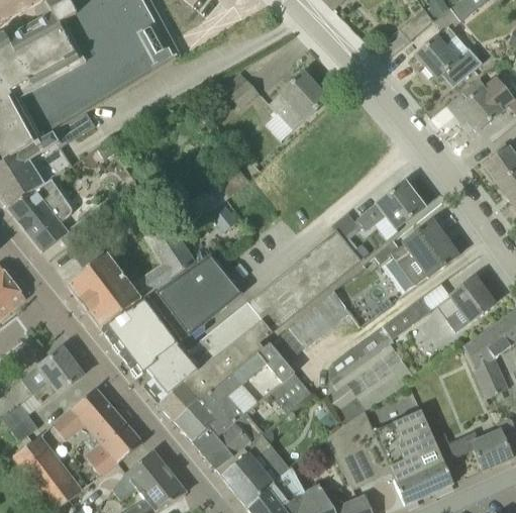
[(0,162),(87,111),(180,56),(148,0),(46,0),(34,7),(40,18),(6,37),(3,32),(0,34),(0,162)]
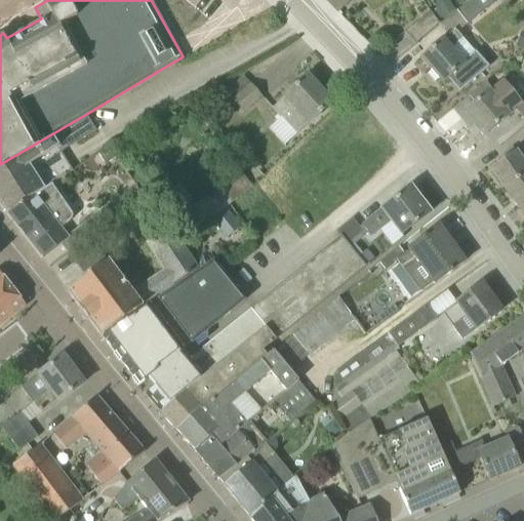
[(329,0),(337,8),(347,0),(329,0)]
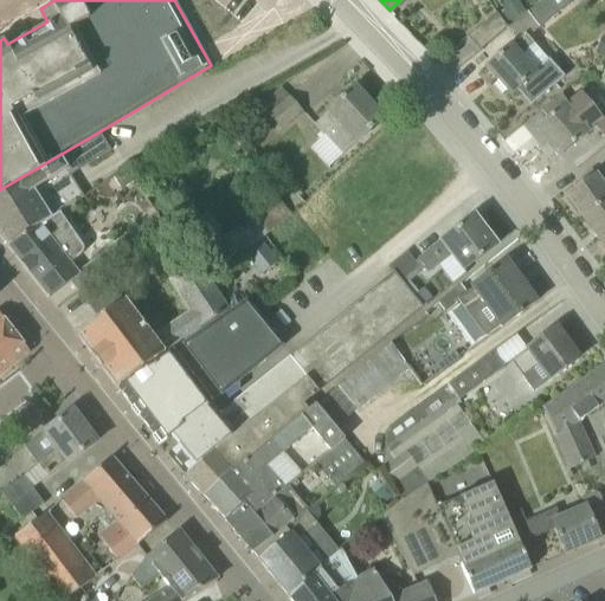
[(509,0),(500,6),(507,20),(527,10),(521,0),(509,0)]
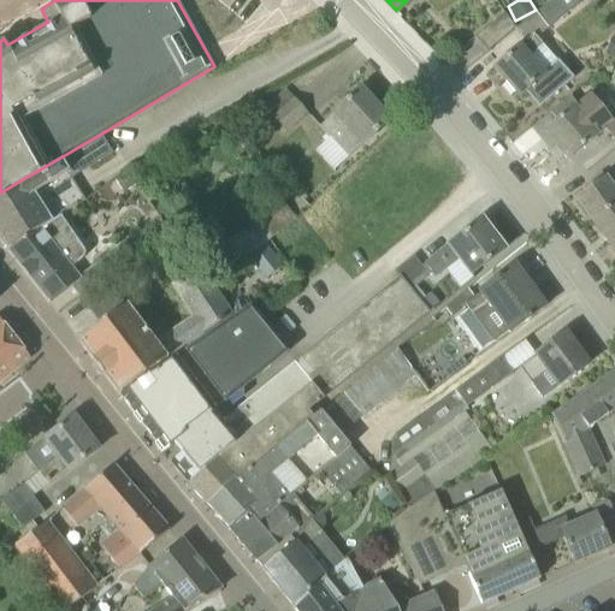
[(548,0),(537,9),(550,24),(580,0),(548,0)]
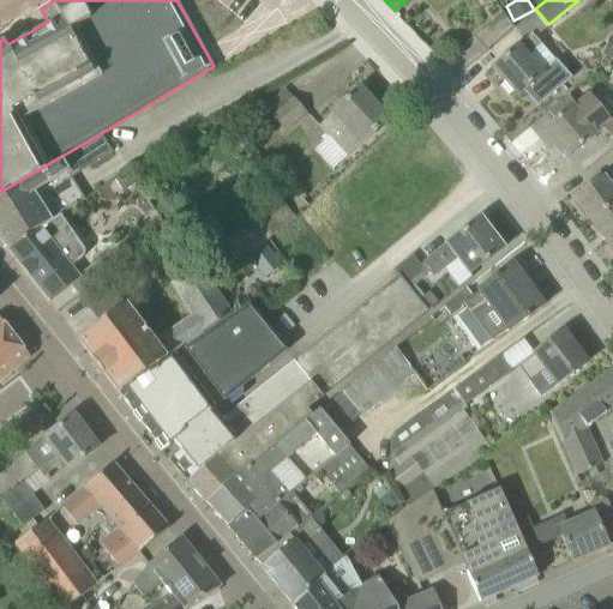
[(503,10),(493,18),(474,34),(486,48),(514,25),(516,24),(503,10)]
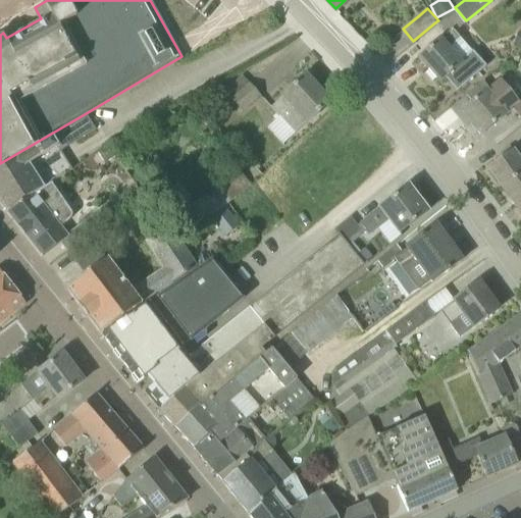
[(439,80),(446,74),(458,88),(485,63),(473,49),(461,59),(449,45),(461,35),(456,29),(453,26),(446,32),(418,55),(439,80)]
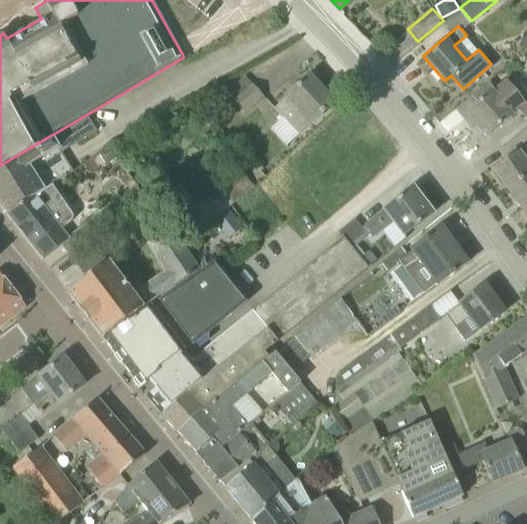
[(299,132),(309,122),(335,99),(309,72),(285,94),(285,95),(274,104),(284,115),(299,132)]
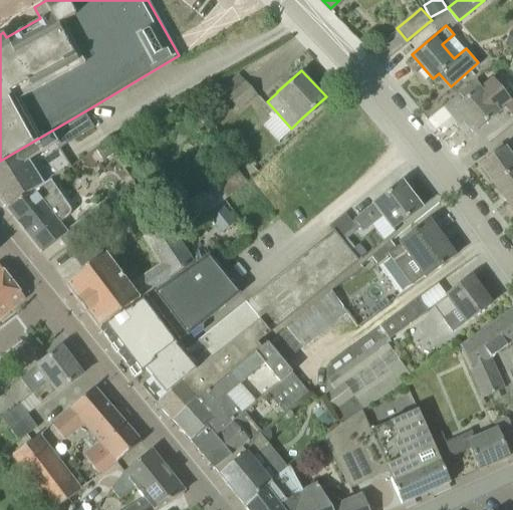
[(459,92),(460,91),(465,97),(455,105),(466,118),(464,119),(469,126),(471,125),(474,130),(498,108),(497,107),(504,102),(512,112),(512,95),(510,98),(493,76),(482,85),(477,78),(477,77),(459,91),(459,92)]
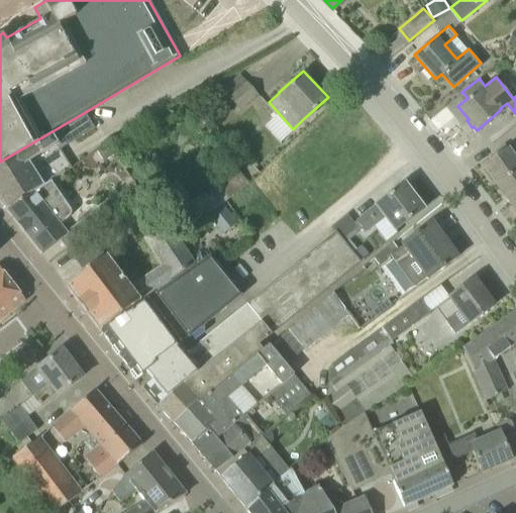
[(259,91),(247,79),(229,96),(240,108),(259,91)]
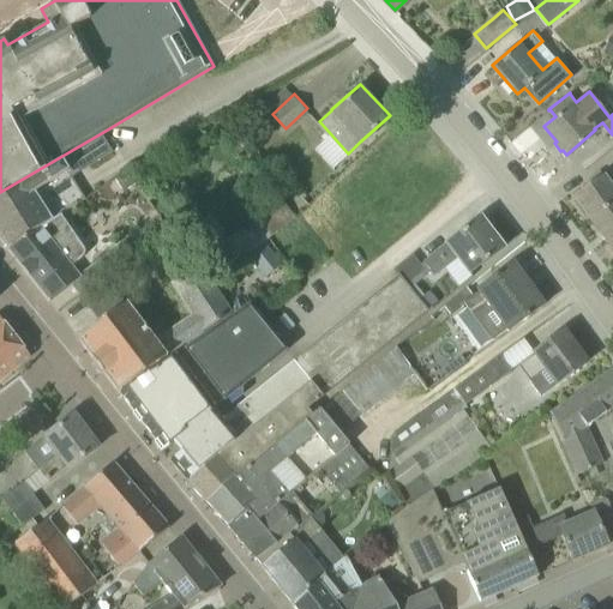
[(41,224),(60,212),(85,196),(72,174),(113,149),(103,132),(0,192),(0,234),(7,246),(41,224)]
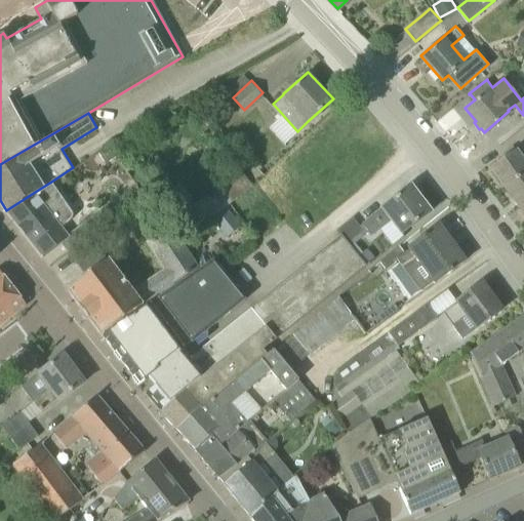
[(506,187),(523,173),(523,158),(513,145),(509,148),(509,152),(490,165),(506,187)]
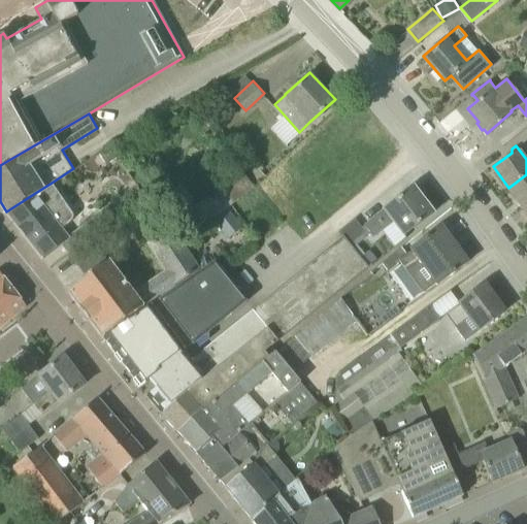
[(110,148),(100,155),(107,166),(118,159),(110,148)]
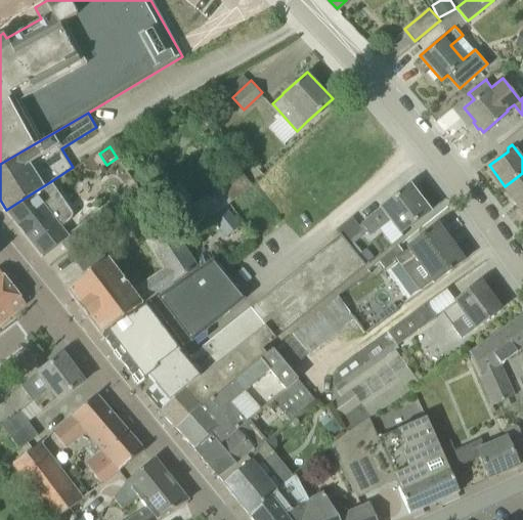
[(206,192),(178,215),(190,231),(252,182),(238,167),(213,187),(216,190),(209,196),(206,192)]
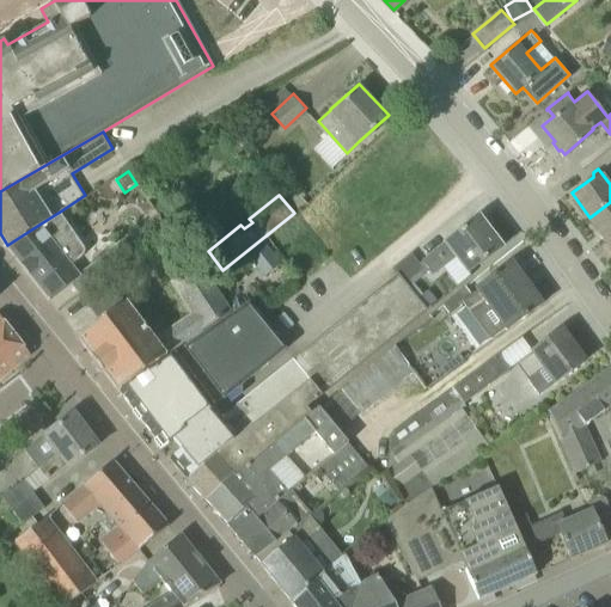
[(610,202),(590,218),(606,241),(610,237),(610,202)]
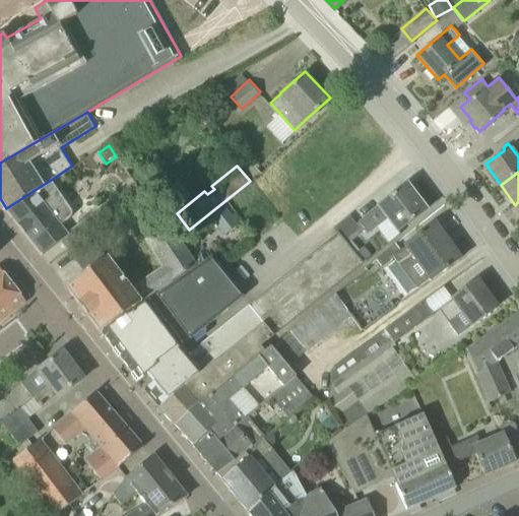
[(35,190),(6,208),(42,253),(68,233),(60,222),(68,216),(70,214),(71,211),(70,208),(51,180),(35,190)]
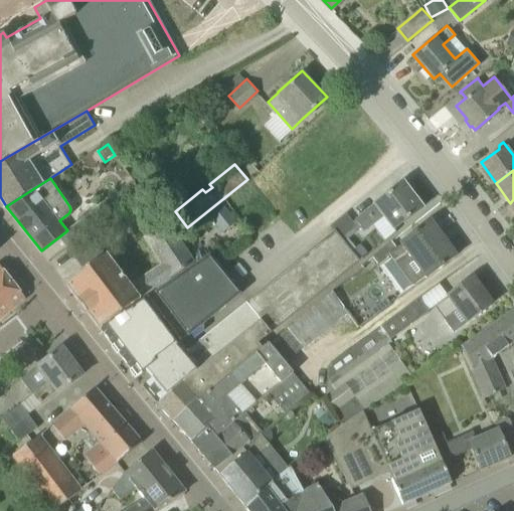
[(412,194),(402,181),(374,202),(375,202),(355,217),(363,228),(376,219),(385,232),(421,205),(419,202),(420,200),(415,193),(412,194)]
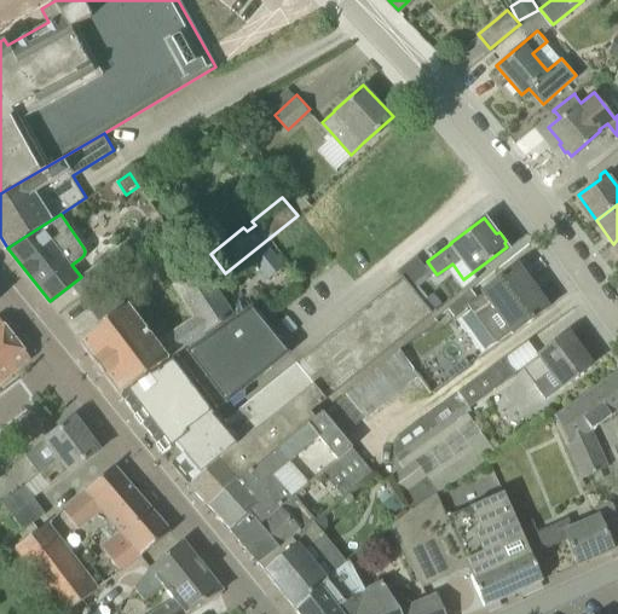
[(133,255),(123,243),(87,270),(97,282),(133,255)]
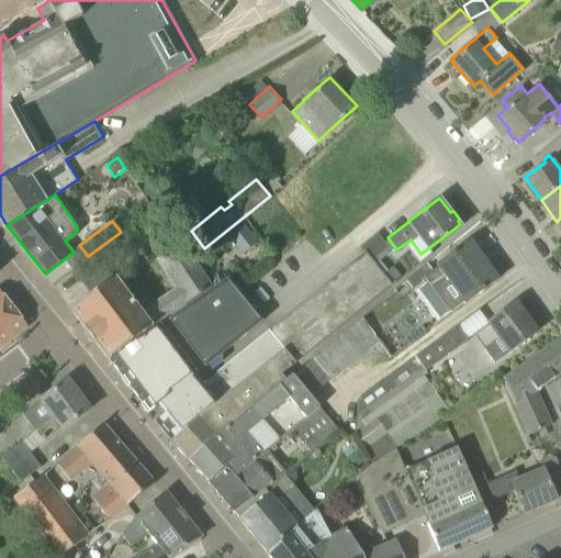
[(73,268),(87,286),(109,267),(101,257),(132,235),(125,227),(121,232),(88,256),(73,268)]
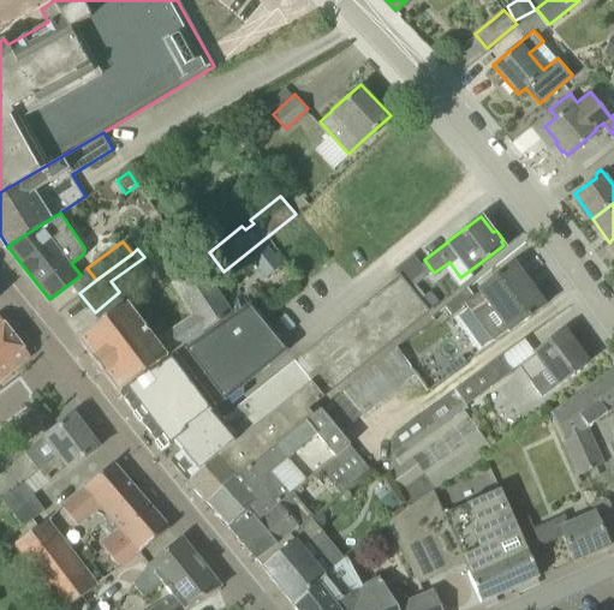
[(412,252),(397,265),(409,281),(425,267),(421,262),(412,252)]
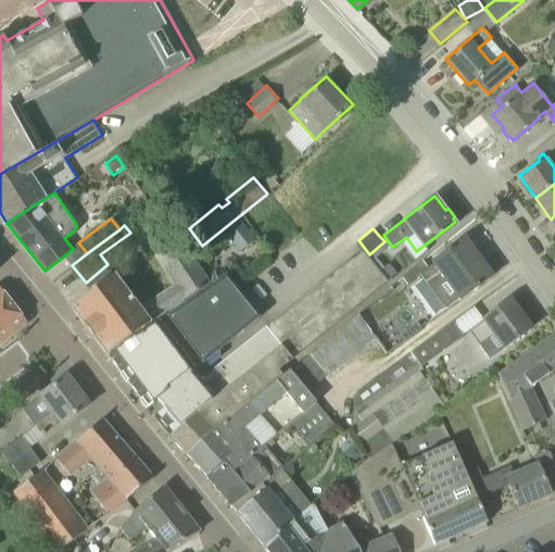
[(461,297),(493,274),(465,236),(433,260),(433,261),(428,265),(424,259),(408,270),(403,274),(408,281),(414,277),(421,272),(424,275),(428,281),(445,305),(459,296),(461,297)]
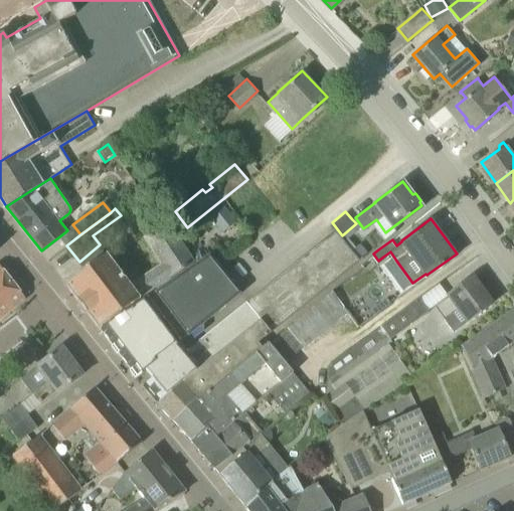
[(66,282),(101,327),(127,309),(127,310),(196,262),(195,260),(168,219),(144,235),(161,262),(129,284),(106,253),(95,262),(93,260),(87,264),(88,266),(66,282)]
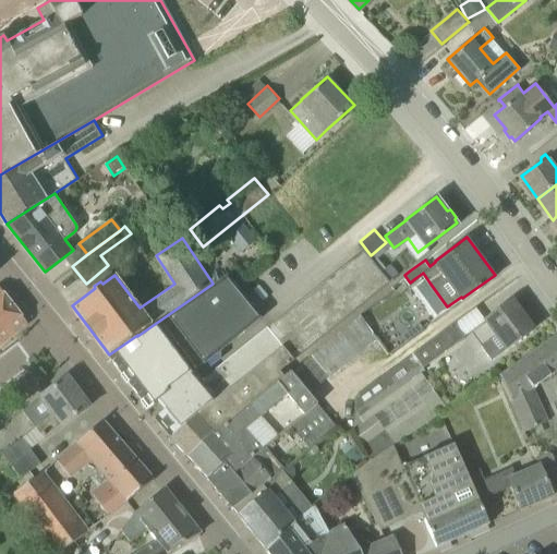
[(166,408),(156,417),(155,418),(169,434),(170,435),(228,386),(282,344),(293,357),(389,280),(364,250),(290,309),(268,325),(267,324),(214,365),(215,366),(201,378),(204,383),(201,386),(196,382),(190,373),(158,398),(166,408)]
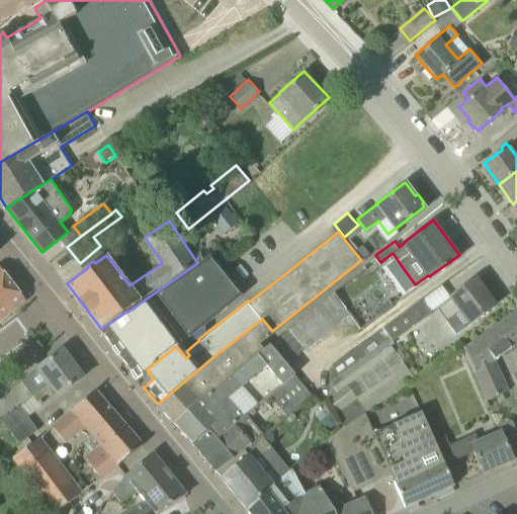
[(199,265),(197,263),(127,312),(127,311),(101,329),(105,335),(111,331),(121,345),(121,350),(123,354),(229,275),(212,256),(199,265)]
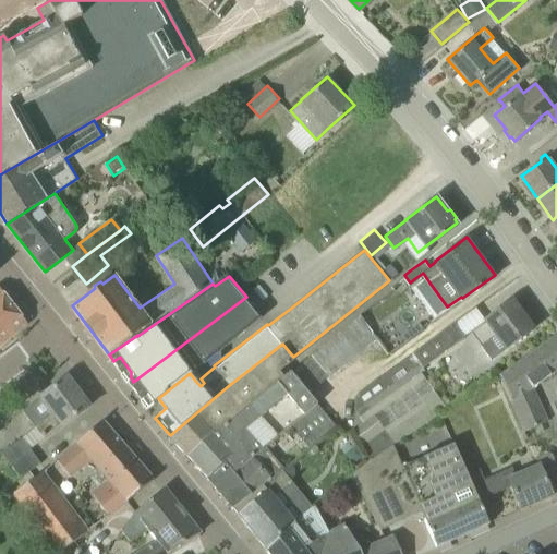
[(508,284),(480,304),(487,315),(516,294),(508,284)]
